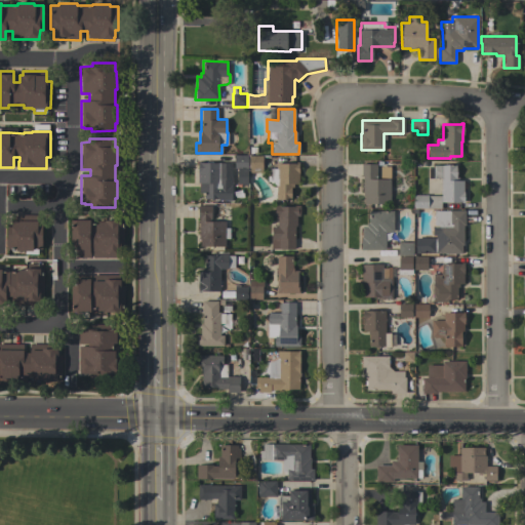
[(234,155),(247,155),(246,184),(237,184),(237,168),(234,168),(234,155)]
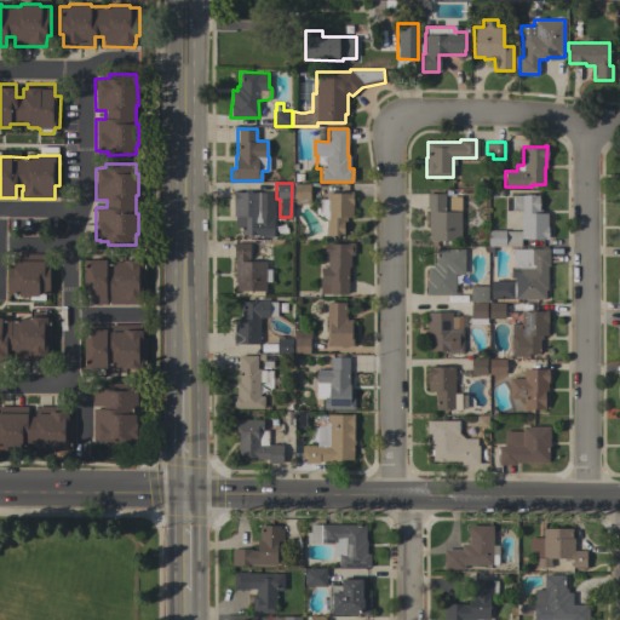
[(294,204),(294,184),(309,184),(309,204),(294,204)]
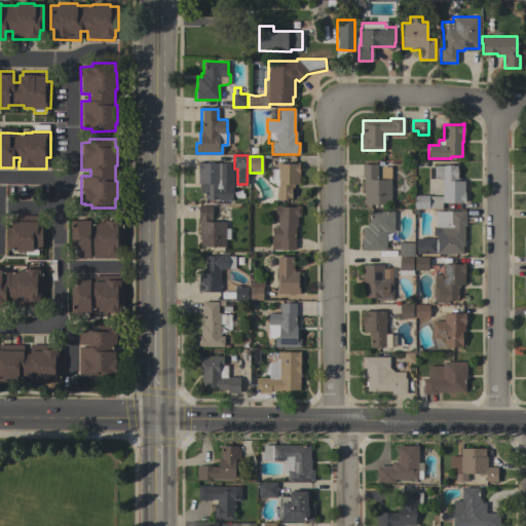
[(197,183),(198,161),(200,161),(200,162),(231,163),(231,178),(232,178),(232,185),(231,200),(218,200),(219,199),(203,198),(204,193),(199,193),(199,183),(197,183)]
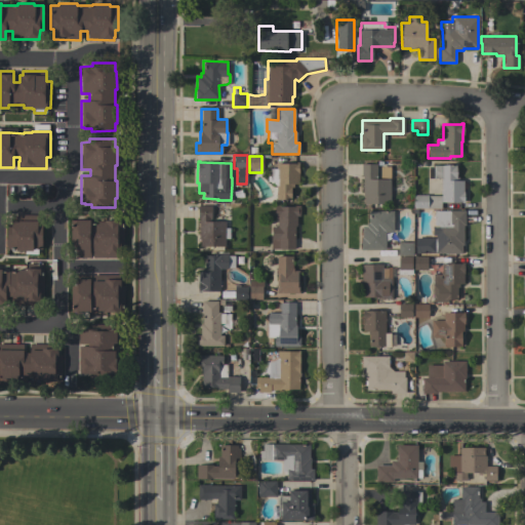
[(269,180),(268,180),(267,168),(276,168),(276,163),(295,163),(295,162),(298,162),(298,184),(293,184),(293,187),(290,187),(290,200),(289,200),(289,199),(276,199),(276,186),(269,180)]
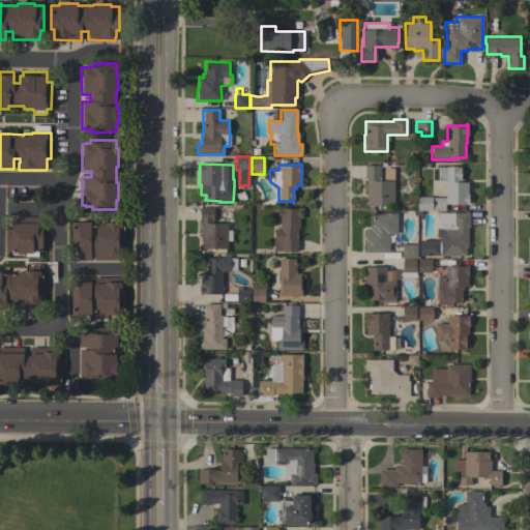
[(393,205),(367,205),(367,197),(365,197),(365,177),(364,177),(364,165),(380,165),(380,180),(383,180),(383,169),(393,169),(393,205)]
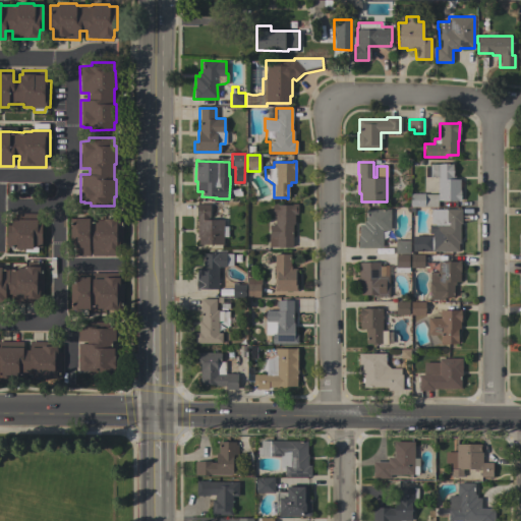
[(410,207),(410,192),(424,193),(438,193),(438,177),(429,177),(429,164),(450,164),(450,163),(452,163),(452,176),(455,176),(455,179),(459,179),(459,189),(460,189),(460,200),(457,200),(449,200),(449,207),(410,207)]
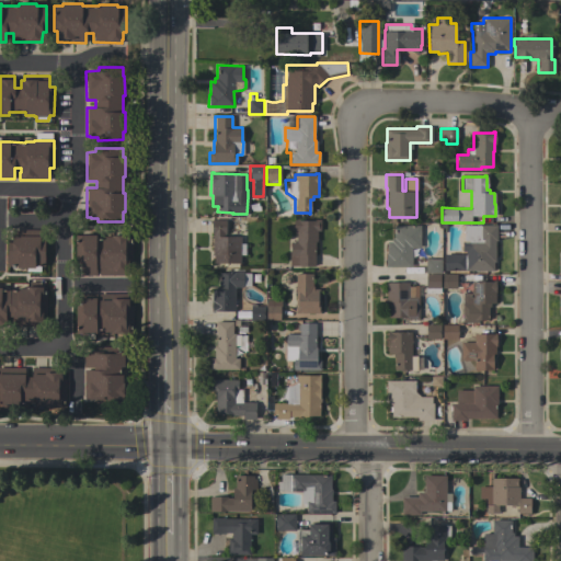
[(213,233),(212,233),(212,219),(226,219),(225,233),(224,233),(224,237),(240,237),(240,243),(244,243),(244,254),(240,254),(240,263),(214,263),(214,254),(212,254),(213,233)]
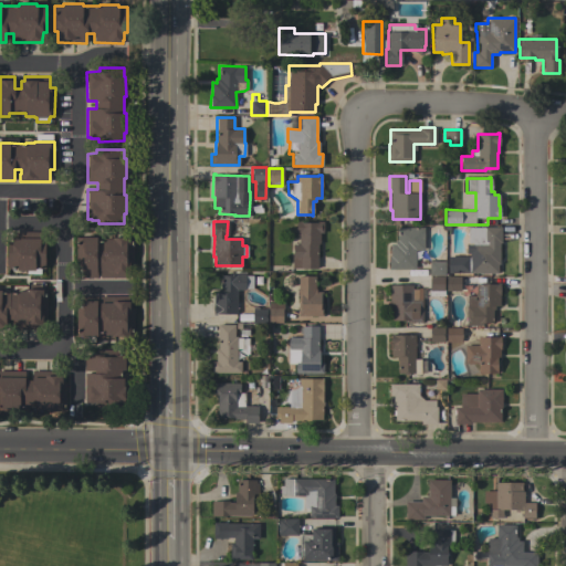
[(292,254),(290,254),(290,249),(293,249),(293,243),(299,243),(299,232),(295,232),(295,221),(302,221),(302,222),(316,222),(316,221),(323,221),(323,232),(320,232),(320,243),(317,243),(317,269),(292,268),(292,254)]
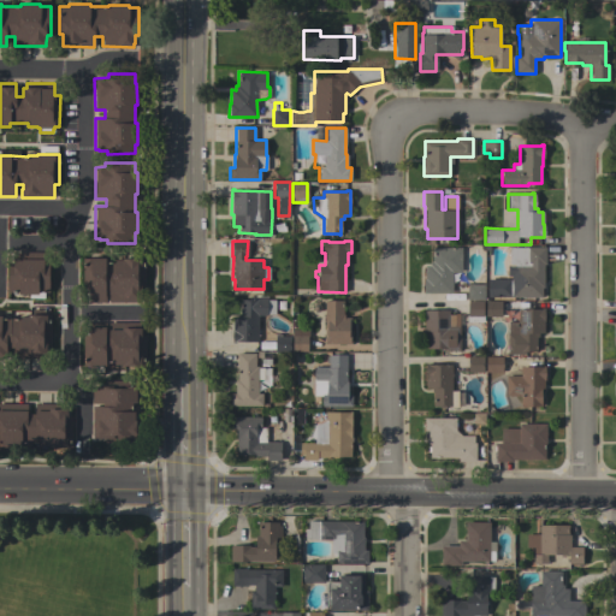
[(461,272),(451,272),(451,292),(425,292),(425,265),(430,265),(430,261),(432,261),(432,247),(461,247),(461,272)]
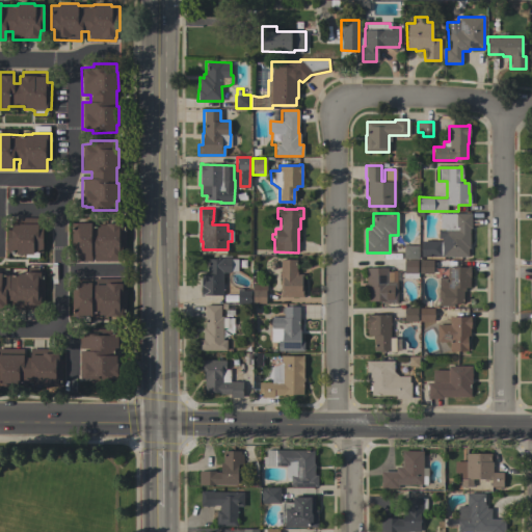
[(471,213),(471,228),(470,228),(470,248),(468,248),(468,257),(442,257),(442,231),(440,231),(440,217),(454,217),(454,213),(471,213)]
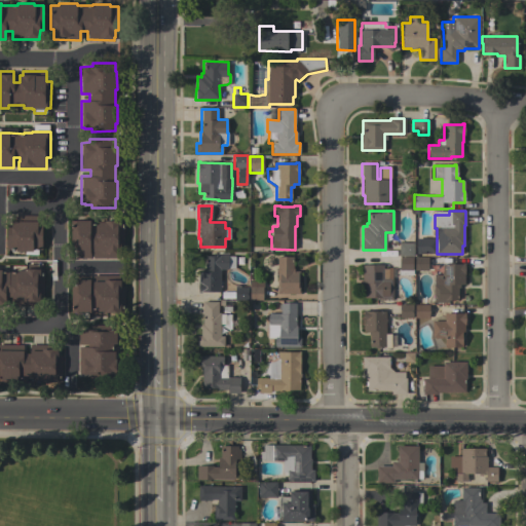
[(37,215),(37,223),(41,223),(41,250),(37,250),(37,254),(24,254),(24,252),(15,252),(15,251),(10,251),(10,248),(7,248),(7,224),(11,224),(10,215),(37,215)]
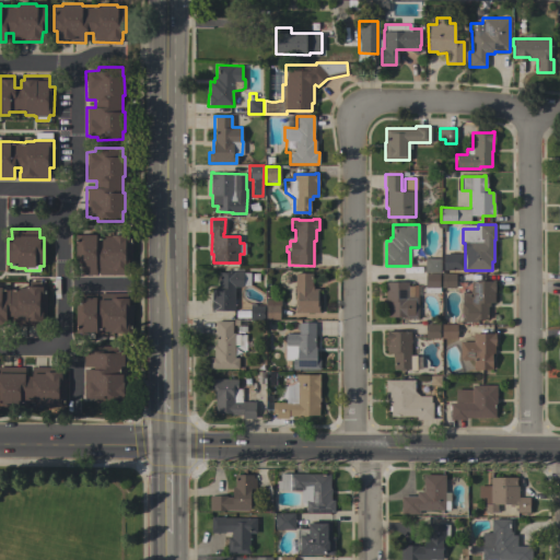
[(98,263),(95,263),(95,273),(80,273),(80,268),(81,268),(81,261),(76,261),(76,234),(95,234),(95,235),(111,235),(111,234),(128,234),(128,272),(127,272),(127,273),(98,273),(98,263)]
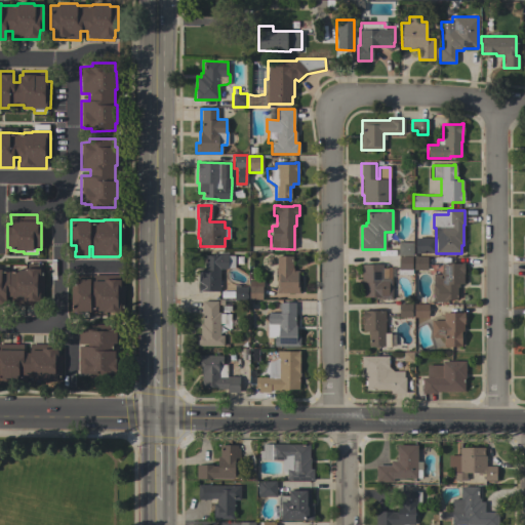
[(415,252),(416,239),(429,239),(429,252),(415,252)]
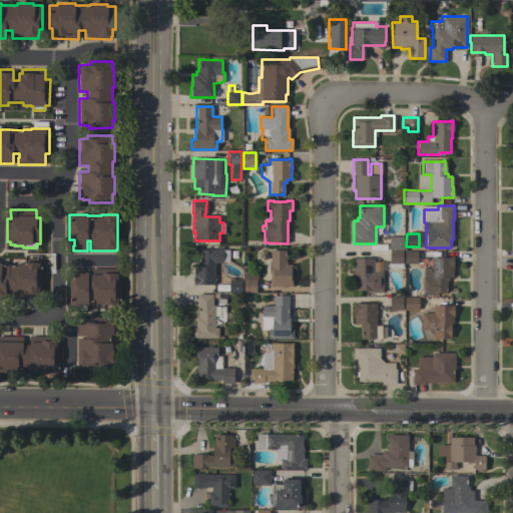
[(389,235),(403,236),(403,249),(402,249),(402,262),(403,262),(403,268),(389,268),(389,262),(389,249),(389,235)]
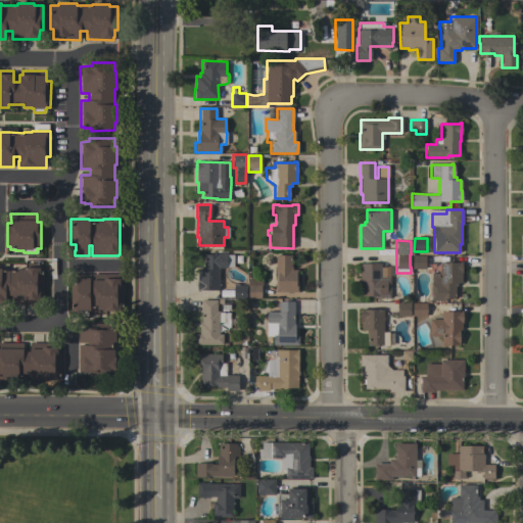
[(217,254),(217,252),(227,252),(227,254),(234,254),(234,267),(227,267),(227,268),(219,268),(219,290),(197,290),(197,270),(201,270),(201,266),(203,266),(203,253),(217,254)]
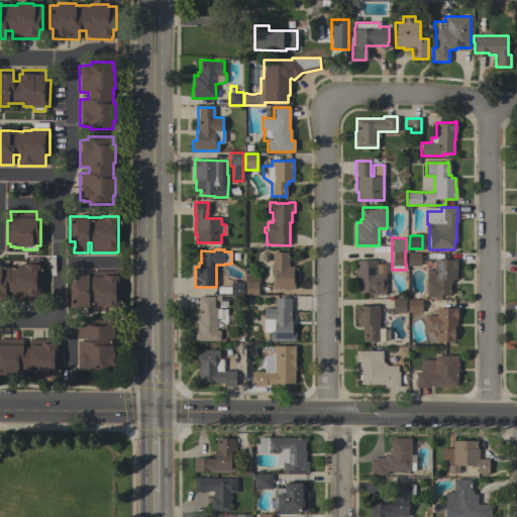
[(272,289),(272,252),(288,252),(288,265),(289,265),(289,267),(294,267),(294,278),(295,278),(295,289),(272,289)]
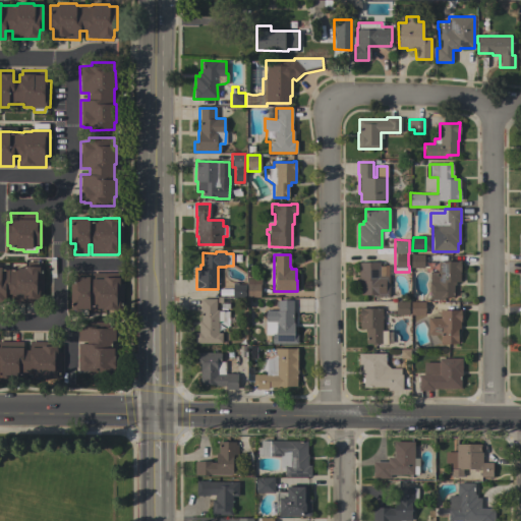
[(423,268),(410,268),(410,254),(423,254),(423,268)]
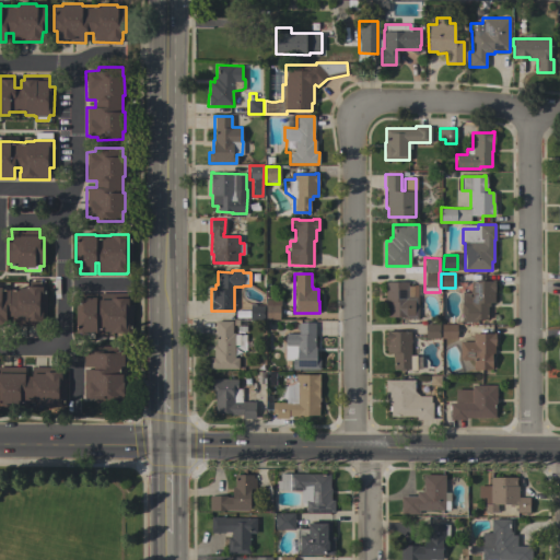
[(462,292),(470,292),(470,290),(470,281),(491,281),(491,280),(494,280),(494,303),(489,303),(489,306),(488,306),(488,319),(477,319),(477,322),(462,322),(462,292)]
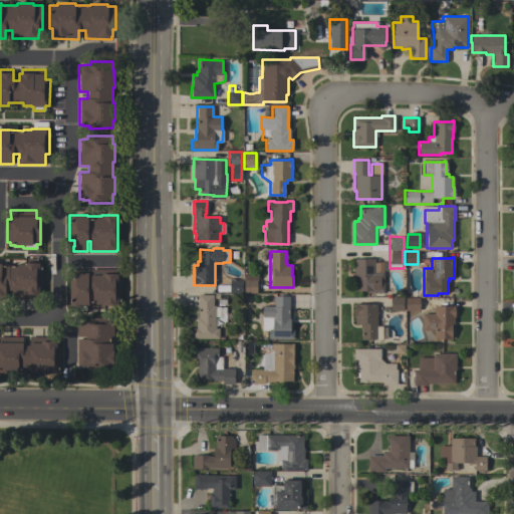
[(11,289),(5,289),(5,299),(0,299),(0,263),(1,263),(1,266),(15,266),(16,264),(26,264),(26,258),(37,258),(37,262),(42,262),(42,289),(38,289),(38,294),(37,294),(37,299),(11,299),(11,289)]
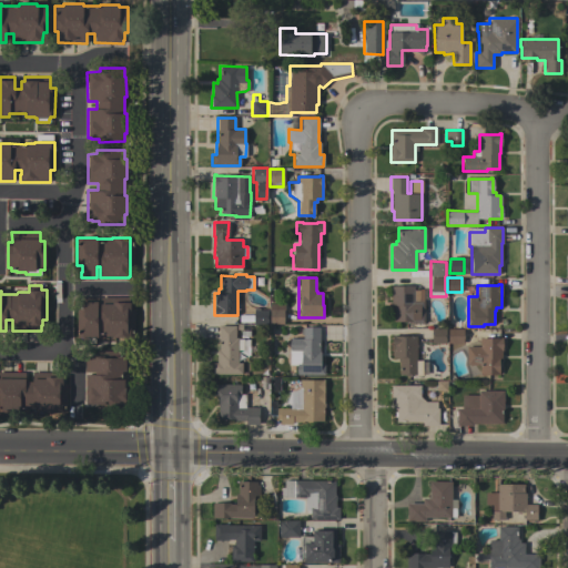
[(391,286),(414,286),(414,290),(419,290),(419,301),(424,301),(424,323),(424,324),(416,324),(411,324),(411,323),(406,323),(406,322),(394,322),(394,306),(391,306),(391,286)]
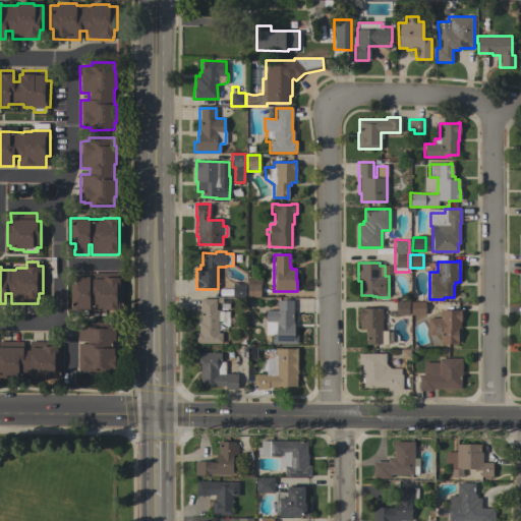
[(118,273),(118,283),(123,283),(123,309),(117,309),(117,316),(108,316),(108,309),(103,309),(103,308),(96,308),(96,306),(92,306),(92,309),(70,309),(70,283),(74,283),(74,273),(89,273),(89,281),(92,281),(92,273),(118,273)]
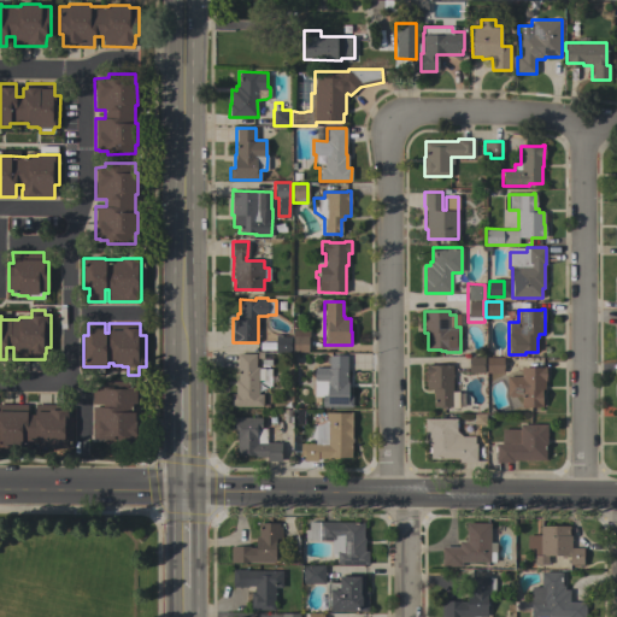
[(309,330),(309,338),(307,338),(307,352),(292,352),(293,336),(292,336),(292,330),(309,330)]
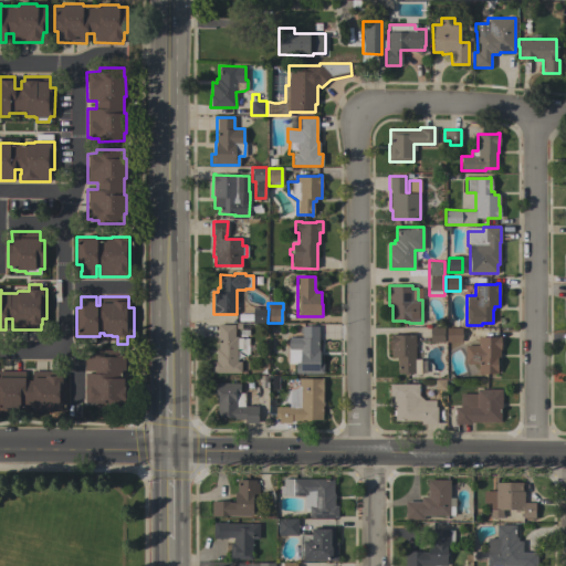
[(266,324),(252,323),(252,308),(266,308),(266,324)]
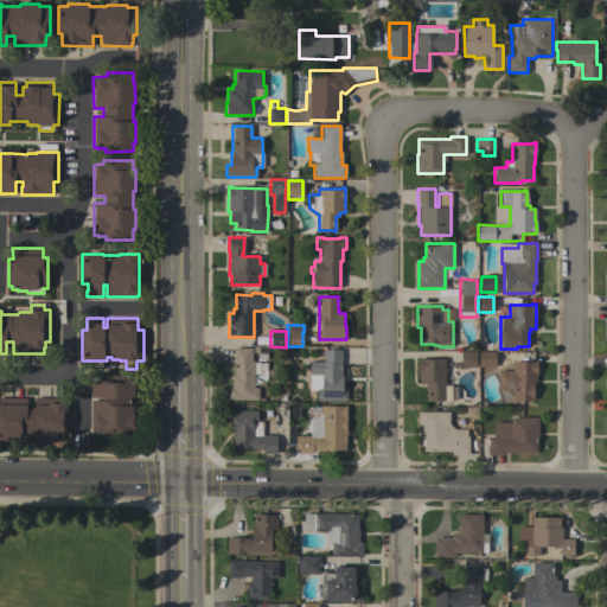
[(228,400),(228,388),(231,388),(231,375),(234,375),(234,347),(251,349),(251,362),(254,362),(254,363),(267,363),(267,379),(254,379),(254,388),(259,388),(259,401),(228,400)]
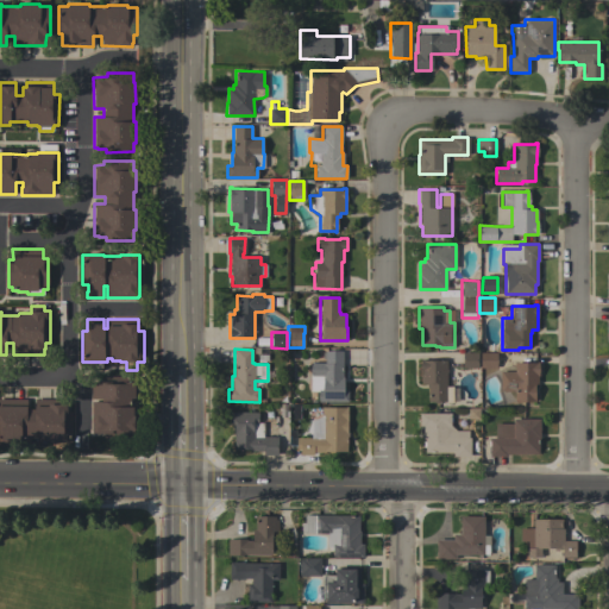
[(318,402),(318,391),(309,391),(309,375),(311,375),(311,363),(325,363),(325,351),(343,351),(343,377),(343,390),(347,390),(347,402),(318,402)]
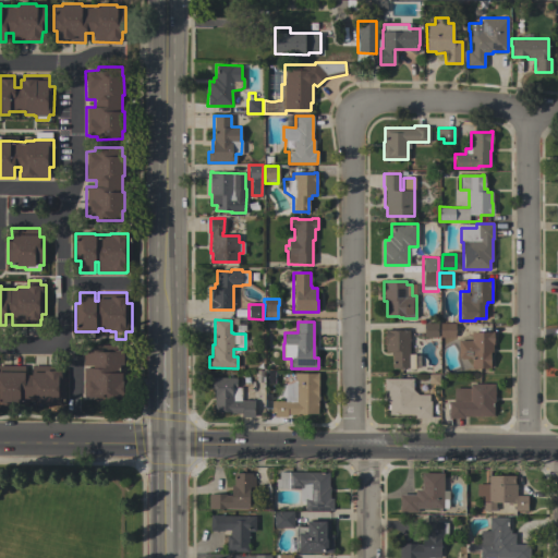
[(424,337),(424,324),(437,323),(437,337),(424,337)]
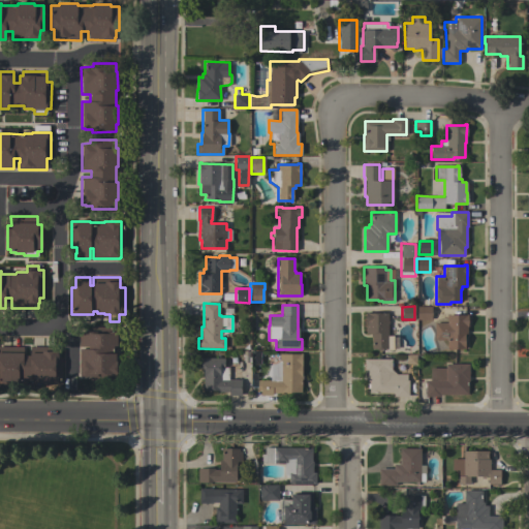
[(431,320),(416,320),(416,307),(431,307),(431,320)]
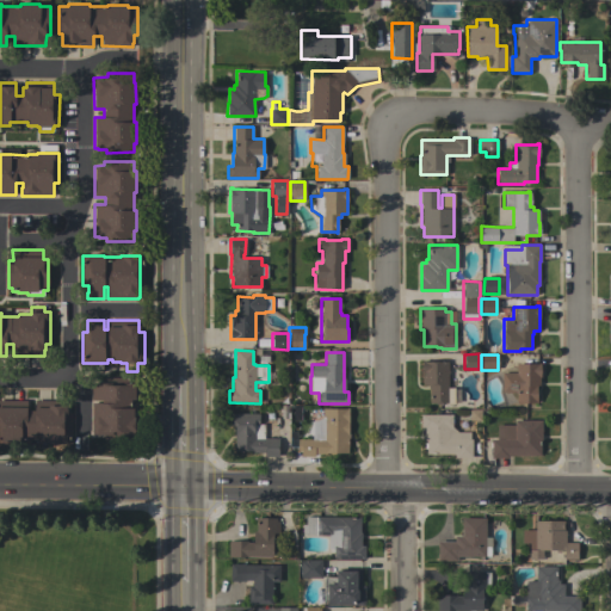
[(423,374),(421,374),(421,362),(448,362),(448,370),(449,370),(449,374),(448,374),(448,388),(454,388),(454,403),(430,403),(430,389),(427,389),(427,386),(423,386),(423,374)]
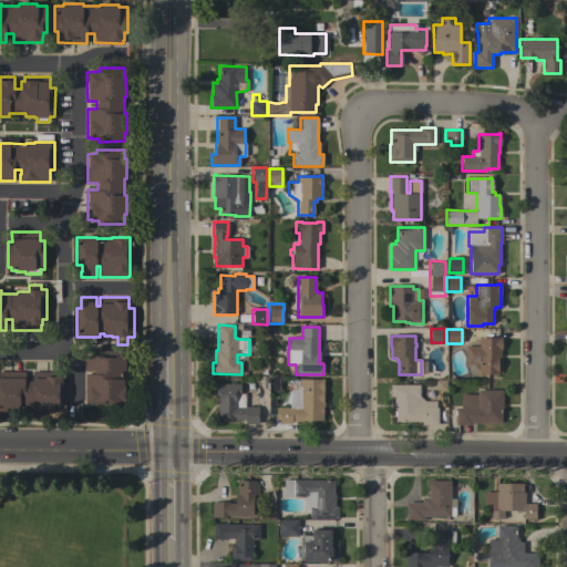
[(465,346),(478,346),(478,338),(501,338),(501,350),(501,358),(497,358),(497,374),(496,374),(496,373),(487,373),(487,374),(480,374),(480,364),(465,364),(465,346)]
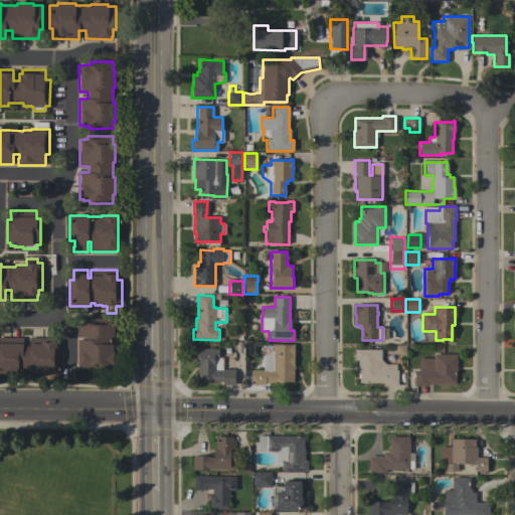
[(86,339),(86,337),(77,337),(76,323),(80,323),(87,322),(87,318),(114,318),(114,337),(111,337),(111,344),(112,344),(113,351),(114,351),(114,370),(88,370),(88,366),(77,366),(76,340),(86,339)]
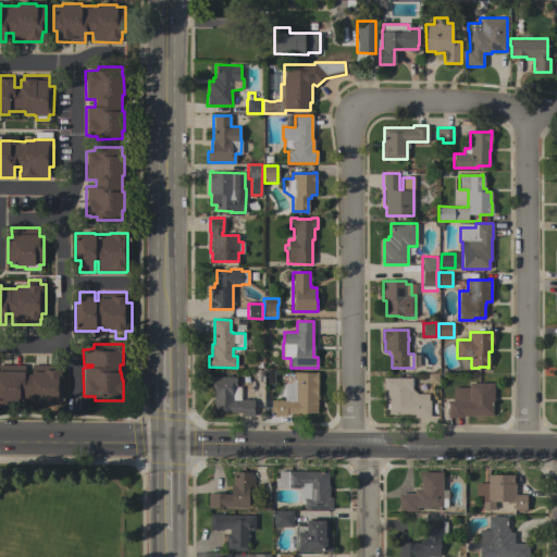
[(0,364),(25,364),(25,374),(32,374),(32,366),(60,364),(60,379),(65,379),(65,404),(61,404),(61,409),(47,409),(47,404),(36,404),(36,400),(27,400),(27,407),(2,407),(2,401),(0,401),(0,364)]
